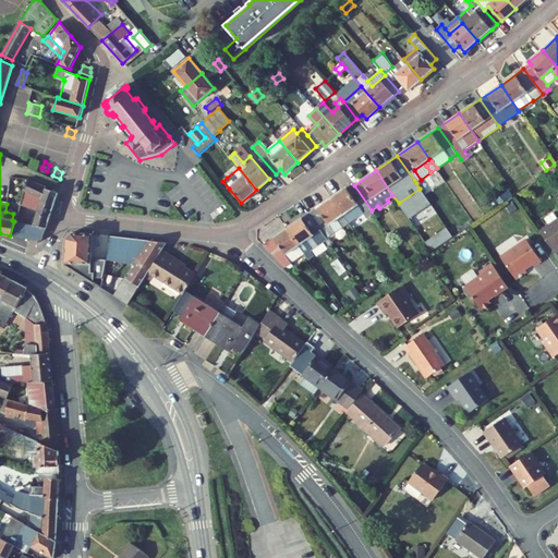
[(46,228),(57,193),(45,189),(46,187),(27,180),(21,198),(21,203),(38,209),(33,223),(33,226),(46,228)]
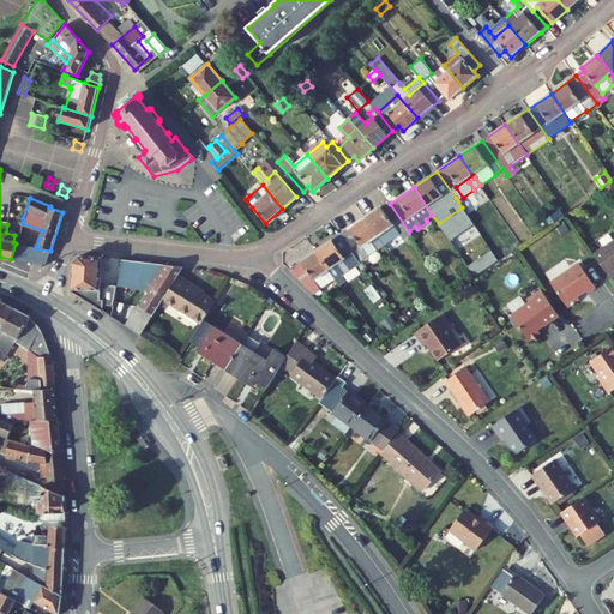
[(380,206),(365,217),(383,244),(398,233),(404,241),(411,235),(409,232),(390,204),(383,209),(380,206)]
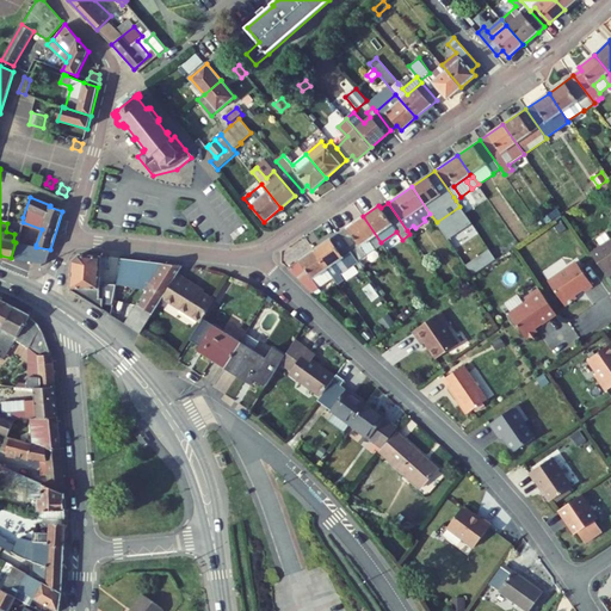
[(549,224),(556,220),(553,214),(544,218),(549,224)]
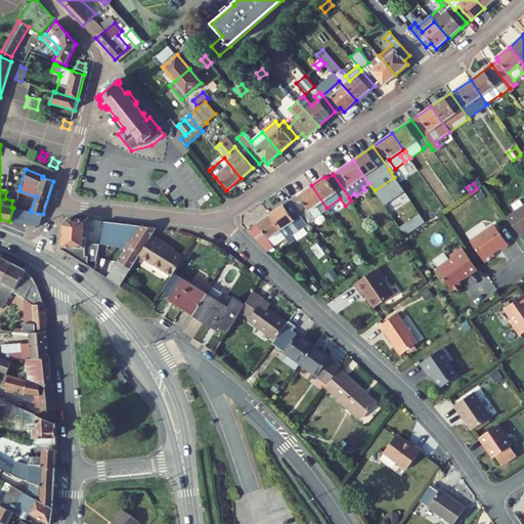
[(326,208),(311,185),(291,200),(307,224),(314,219),(328,210),(326,208)]
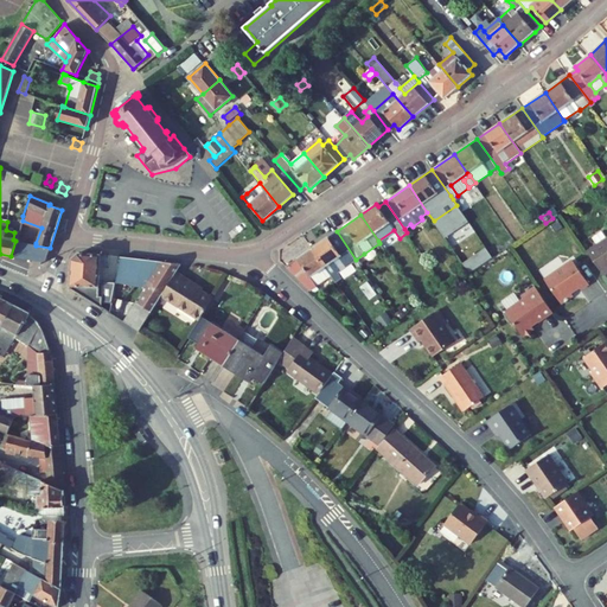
[(554,231),(562,225),(558,221),(551,225),(554,231)]
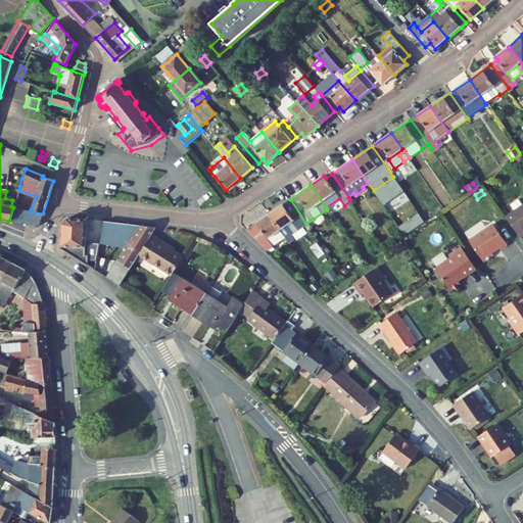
[(269,214),(286,237),(289,243),(294,240),(291,235),(307,224),(306,224),(290,199),(269,214)]
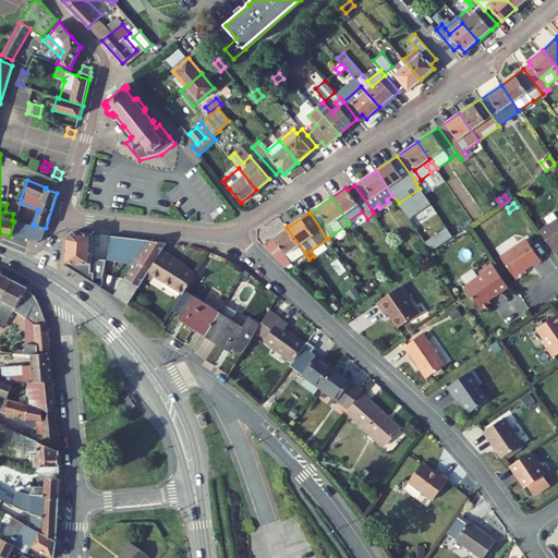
[(557,218),(540,230),(555,253),(557,251),(557,218)]
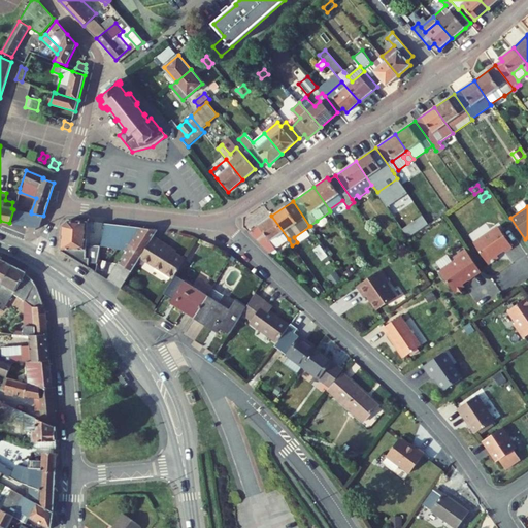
[(24,226),(27,212),(19,210),(13,209),(9,223),(24,226)]
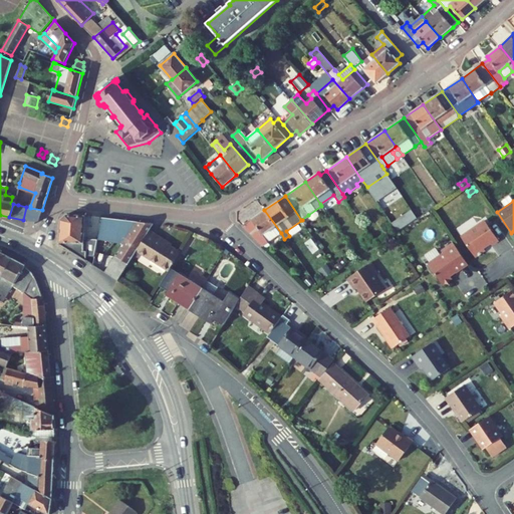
[(242,227),(263,247),(268,243),(268,242),(281,233),(264,210),(252,219),(242,226),(243,226),(242,227)]
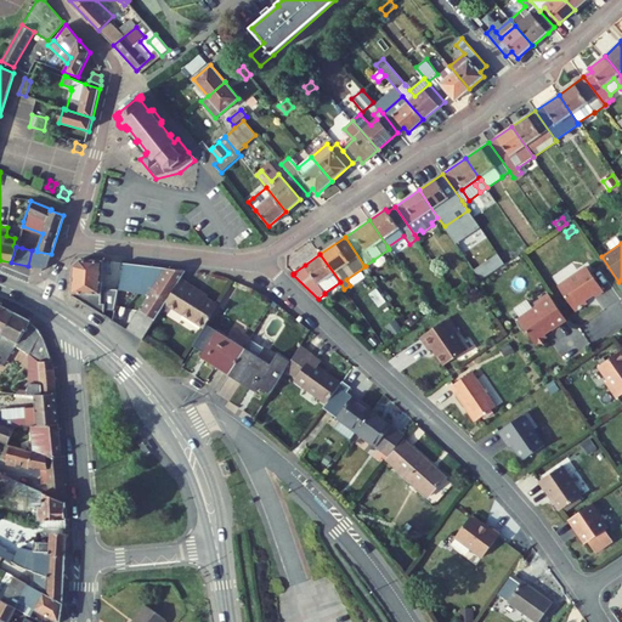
[(101,304),(103,261),(82,260),(74,266),(73,295),(105,316),(105,304),(101,304)]
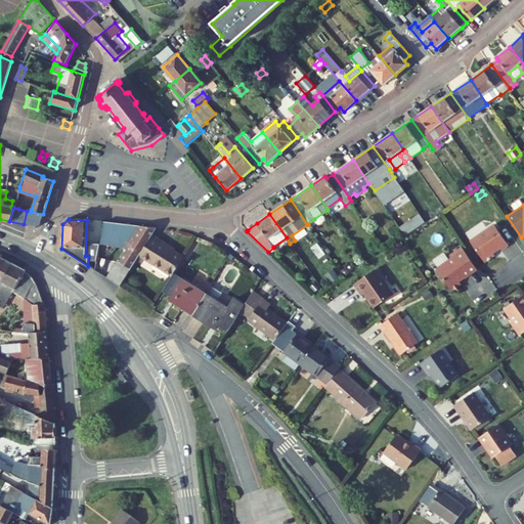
[(140,255),(153,235),(157,228),(140,226),(104,222),(100,243),(128,248),(121,260),(132,267),(140,255)]
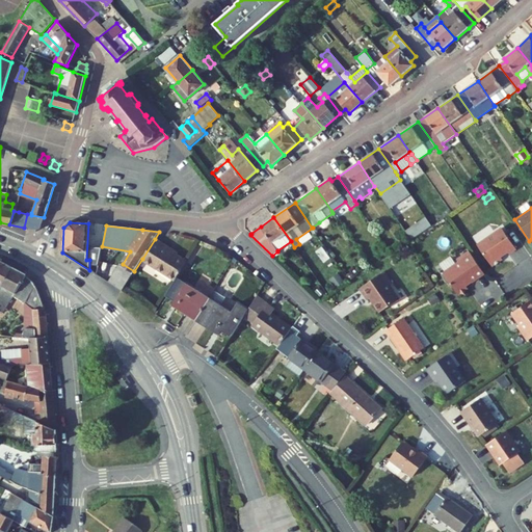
[(516,249),(502,228),(477,244),(491,266),(503,260),(502,258),(508,253),(509,255),(516,249)]
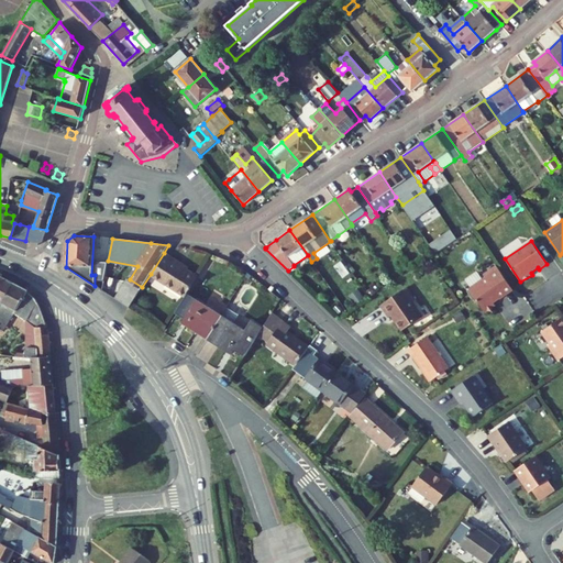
[(188,268),(174,260),(164,253),(151,274),(185,297),(187,295),(198,277),(187,271),(188,268)]
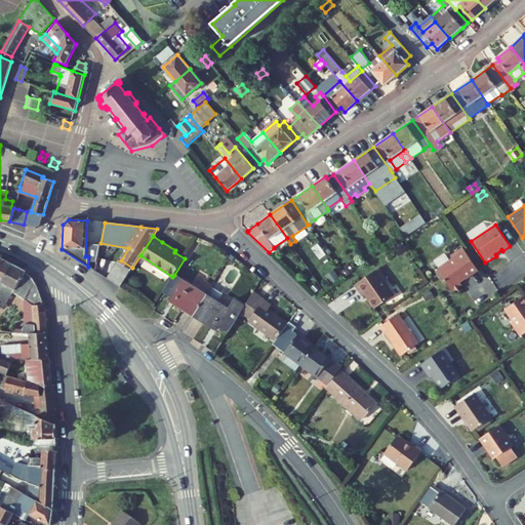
[(467,278),(479,271),(462,248),(451,256),(452,259),(438,270),(437,273),(441,279),(445,280),(452,291),(455,290),(459,290),(459,287),(462,285),(459,281),(466,277),(467,278)]
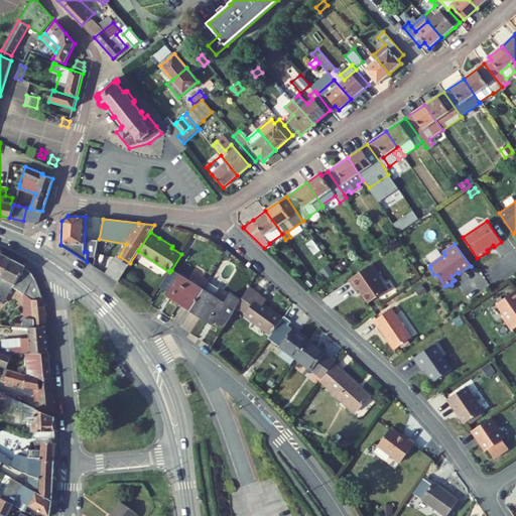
[(0,280),(1,278),(12,260),(0,253),(0,280)]
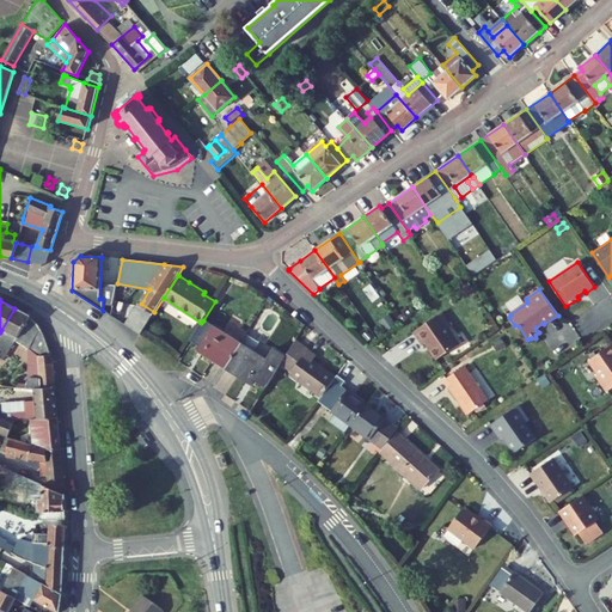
[(141,304),(138,303),(133,311),(150,320),(154,312),(141,304)]
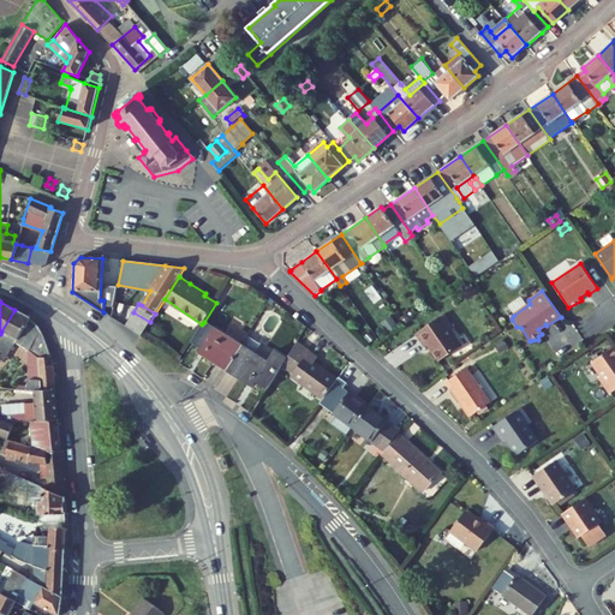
[(125,326),(133,312),(127,308),(118,322),(125,326)]
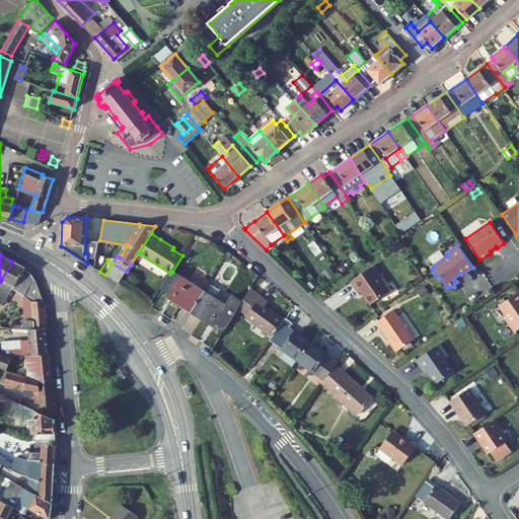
[(25,269),(12,262),(1,280),(0,282),(0,303),(5,295),(7,296),(12,288),(23,295),(32,302),(33,309),(30,309),(27,311),(28,321),(24,321),(23,321),(22,325),(14,325),(14,328),(22,329),(29,330),(48,328),(46,307),(41,293),(38,284),(32,275),(25,269)]
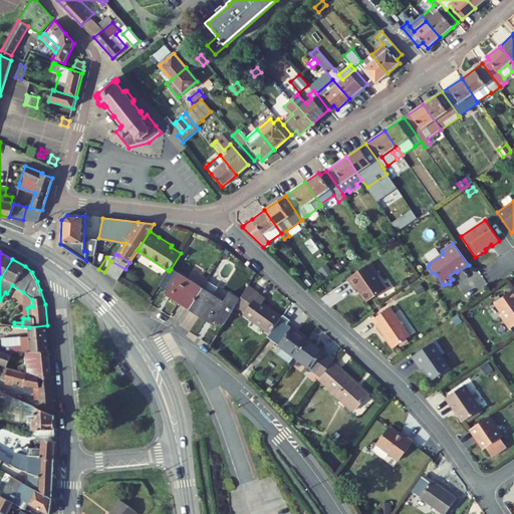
[(119,280),(125,269),(111,261),(104,272),(118,281),(119,280)]
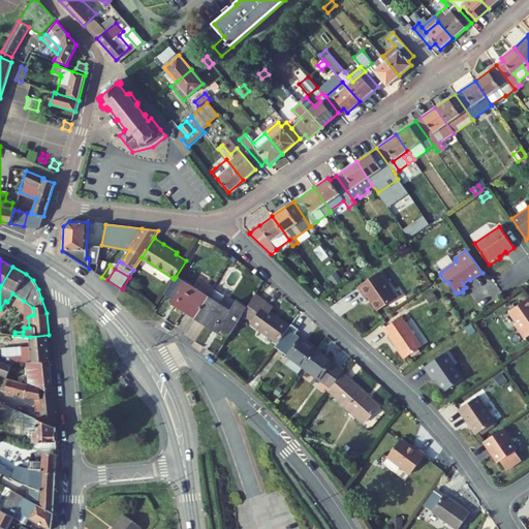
[(398,297),(387,282),(391,280),(382,269),(358,287),(366,298),(368,297),(377,311),(398,297)]
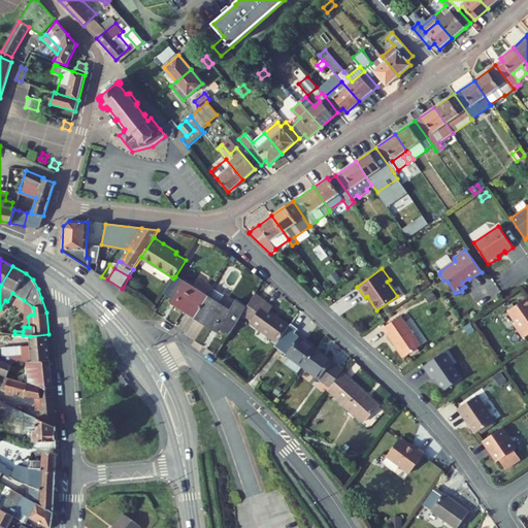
[(336,284),(343,278),(339,273),(332,279),(336,284)]
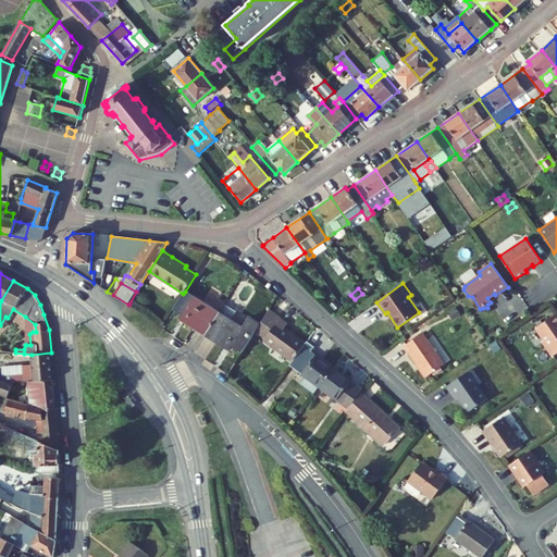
[(206,334),(219,312),(185,292),(183,294),(173,310),(183,316),(184,317),(184,314),(187,317),(184,322),(194,327),(195,326),(206,334)]
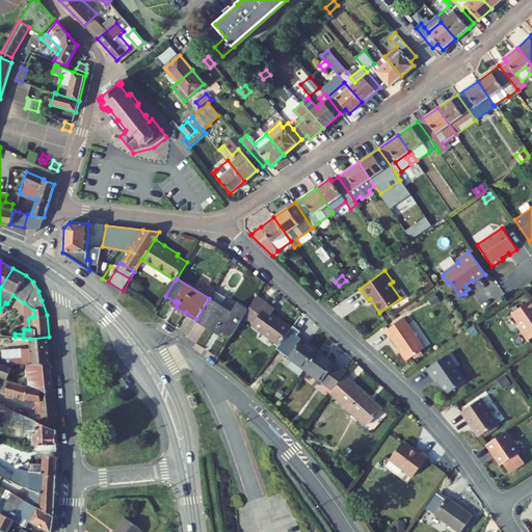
[(440,300),(435,294),(429,298),(433,306),(440,300)]
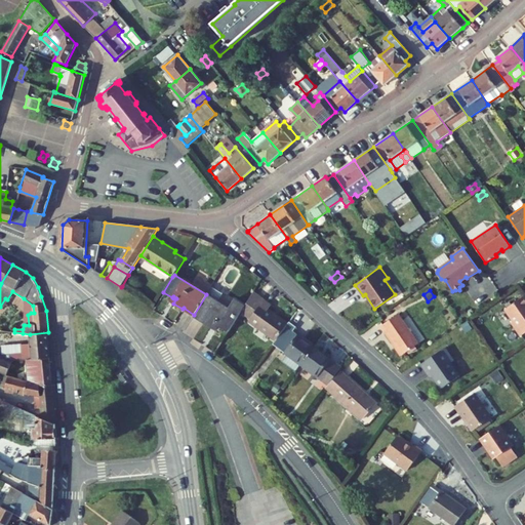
[(288,324),(269,310),(272,306),(253,292),(245,307),(241,312),(250,319),(249,321),(276,340),(288,324)]
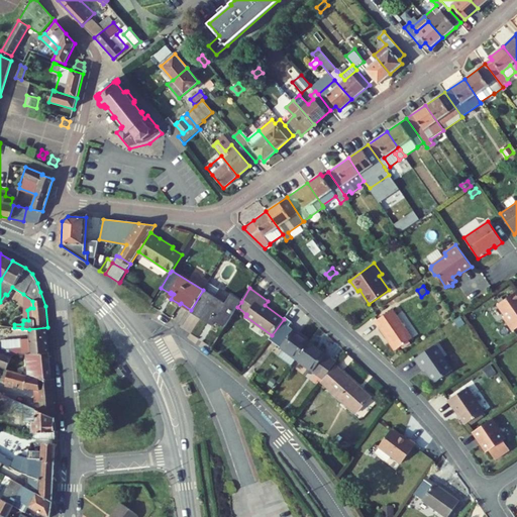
[(225,327),(237,307),(241,302),(231,295),(225,304),(203,290),(191,310),(202,316),(201,317),(210,323),(213,319),(216,321),(225,327)]
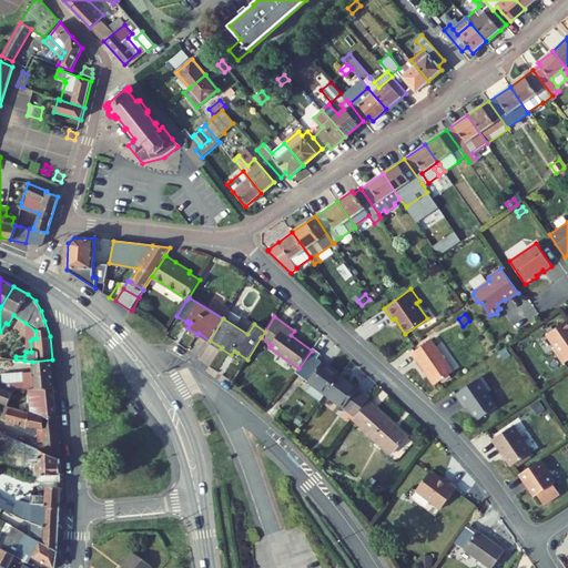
[(567,321),(546,335),(556,348),(555,352),(564,364),(566,363),(567,361),(567,321)]
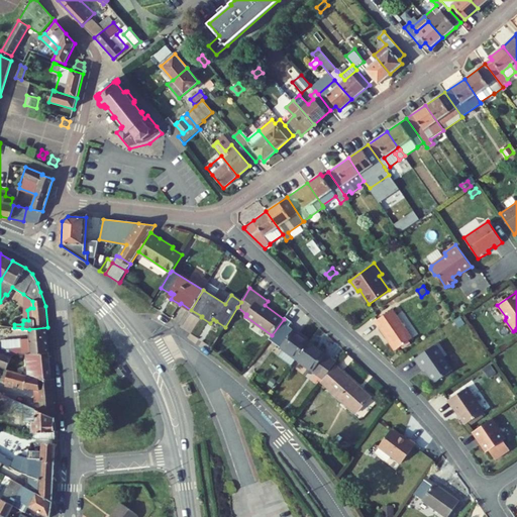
[(24,320),(28,320),(27,310),(30,308),(33,308),(32,301),(23,294),(24,320)]
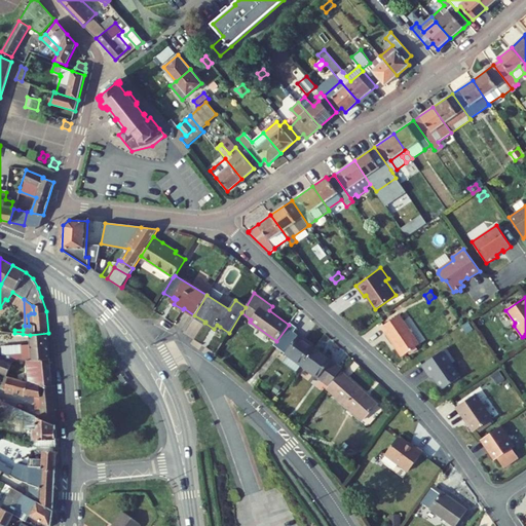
[(399,314),(382,326),(403,355),(408,352),(416,347),(419,344),(399,314)]
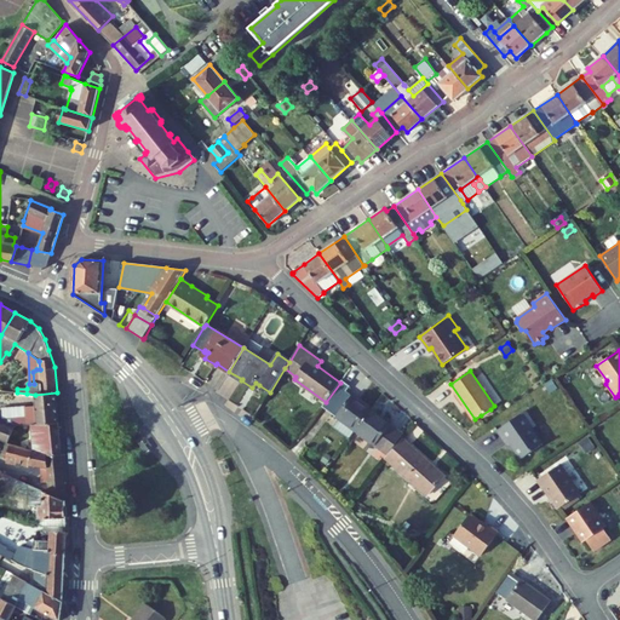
[(371,411),(346,391),(350,386),(342,380),(340,383),(326,402),(322,406),(336,417),(355,431),(371,411)]
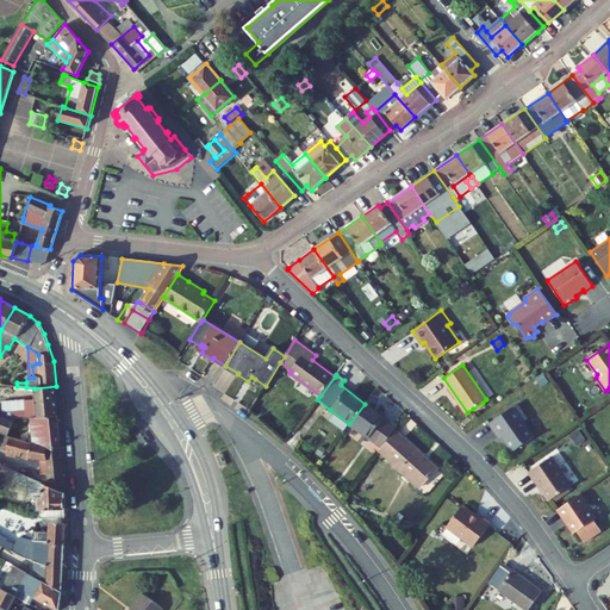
[(548,383),(543,375),(536,380),(542,387),(548,383)]
